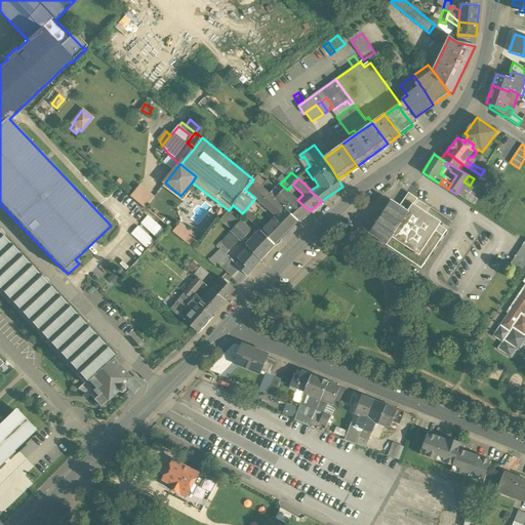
[(270,194),(253,179),(245,190),(255,198),(275,216),(264,228),(261,231),(275,245),(279,241),(298,220),(270,194)]
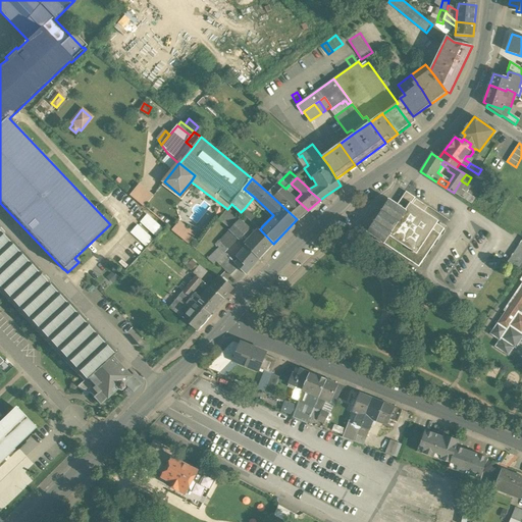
[(140,183),(131,194),(145,206),(155,195),(140,183)]
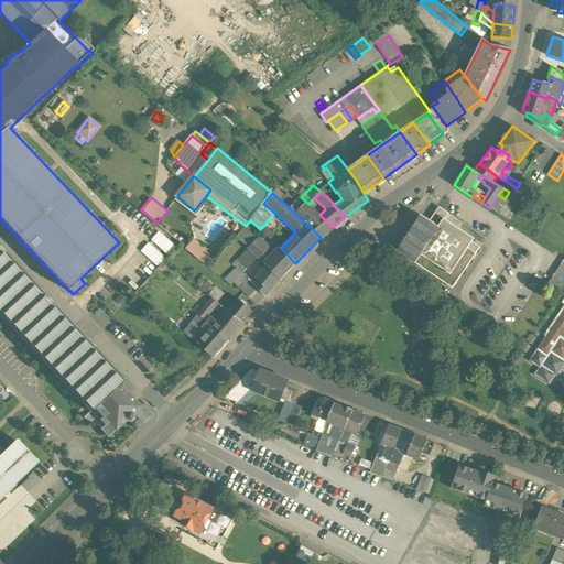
[(297,201),(290,208),(297,216),(304,209),(308,204),(301,197),(297,201)]
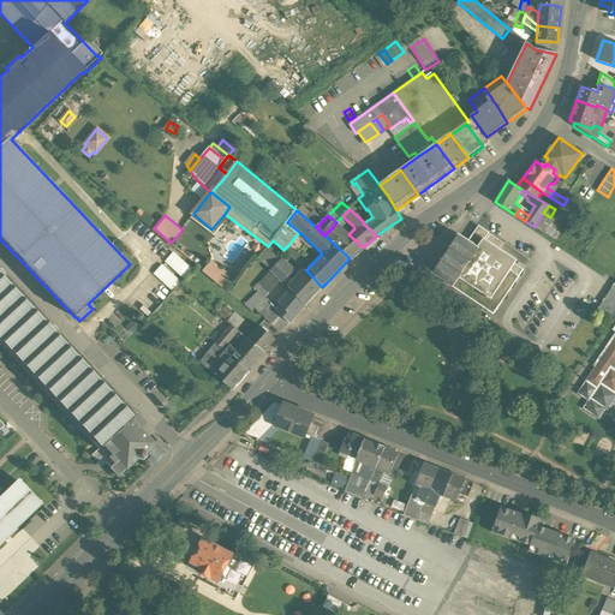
[(339,225),(336,222),(332,228),(340,236),(341,236),(344,238),(335,245),(350,258),(363,248),(348,234),(339,225)]
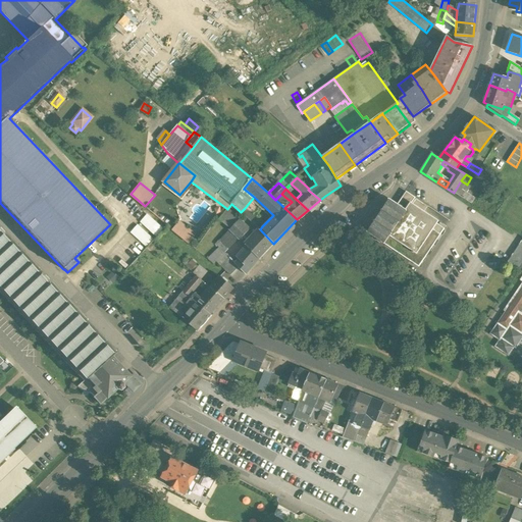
[(406,192),(398,205),(388,199),(367,232),(419,266),(446,226),(424,212),(428,207),(406,192)]
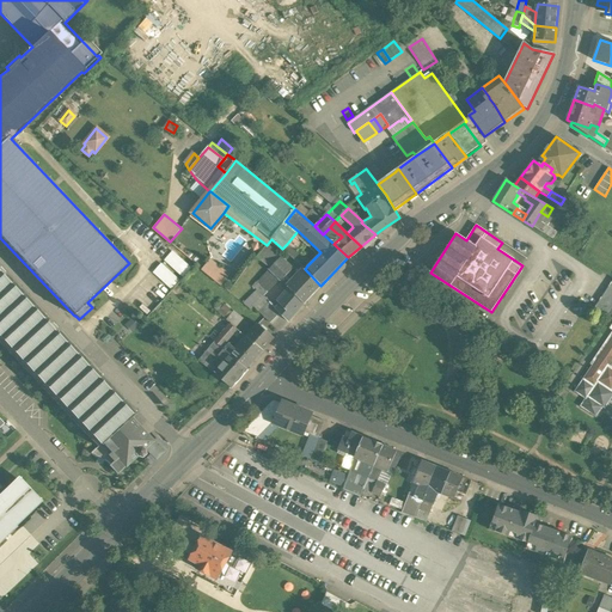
[(265,246),(256,258),(270,268),(269,269),(280,279),(281,280),(291,270),(281,258),(265,246)]
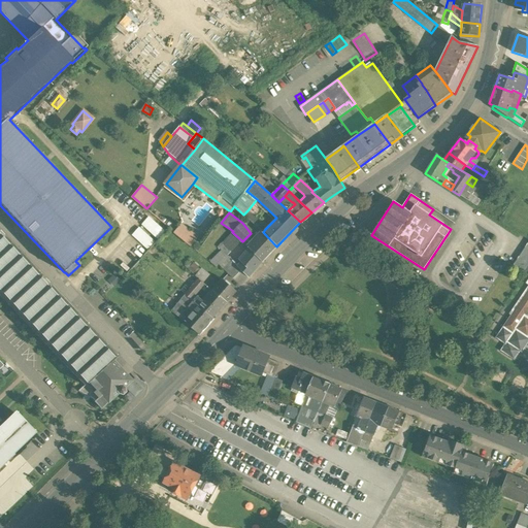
[(157,238),(164,230),(150,216),(142,223),(157,238)]
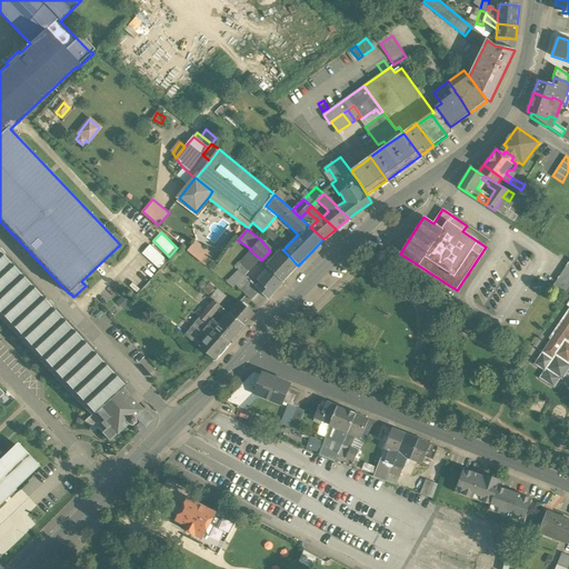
[(187,250),(206,266),(213,257),(195,241),(187,250)]
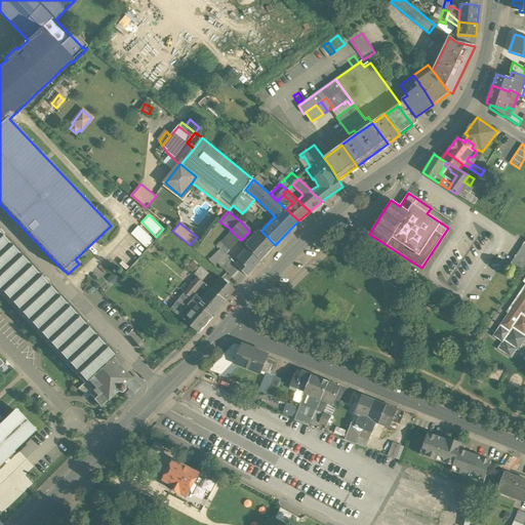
[(138,225),(131,233),(146,246),(154,238),(138,225)]
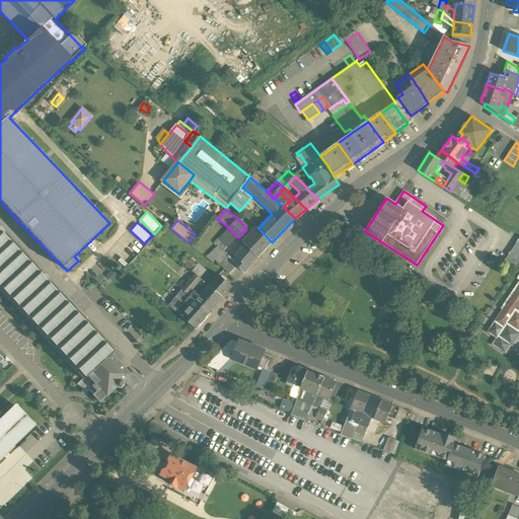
[(115,350),(0,228),(0,292),(82,380),(86,376),(94,385),(92,387),(96,391),(92,394),(98,400),(104,395),(105,396),(116,386),(119,388),(122,386),(121,381),(123,380),(129,374),(110,354),(115,350)]
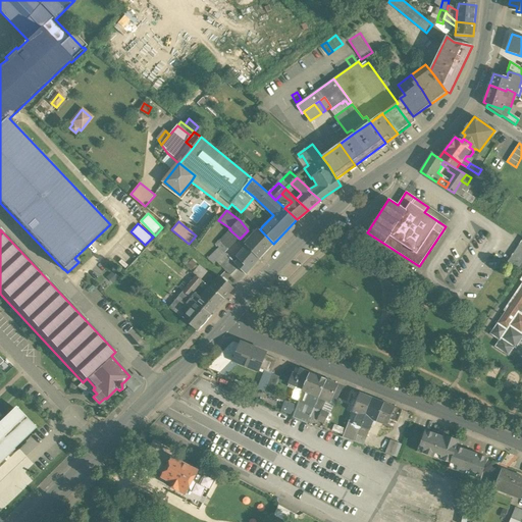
[(239,238),(230,229),(219,241),(227,249),(239,238)]
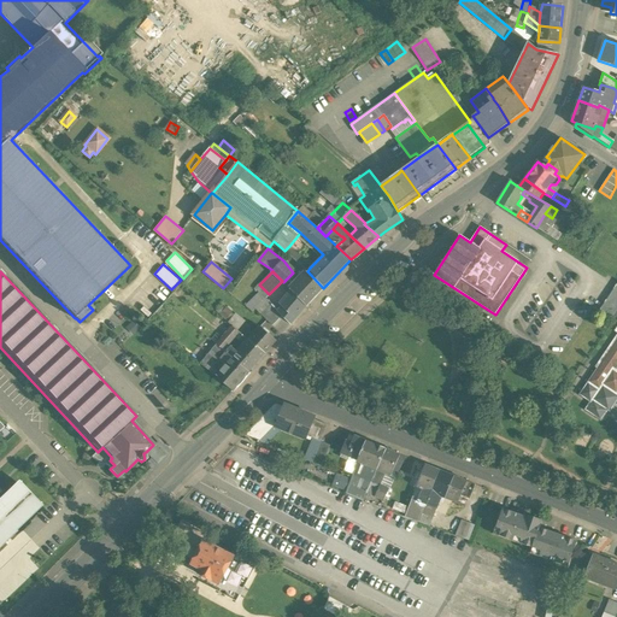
[(300,278),(294,272),(293,272),(283,282),(282,282),(285,285),(306,306),(323,288),(307,271),(300,278)]
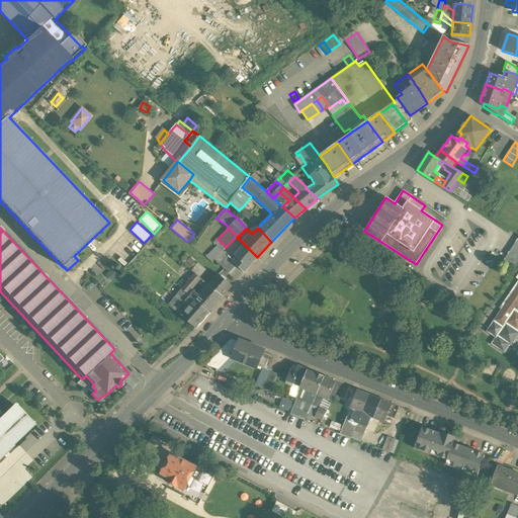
[(517,238),(503,261),(514,269),(517,263),(517,238)]
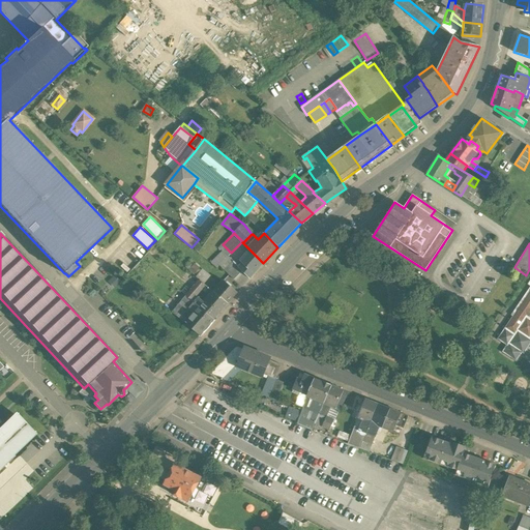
[(263,263),(244,244),(242,246),(247,252),(240,261),(242,263),(239,267),(242,270),(251,277),(263,263)]
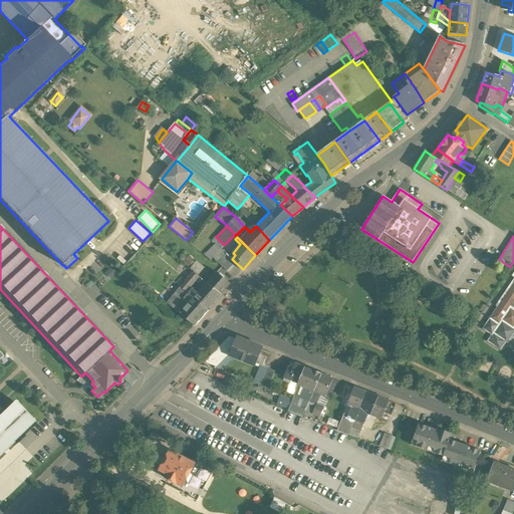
[(232,259),(226,253),(218,262),(227,271),(235,262),(232,259)]
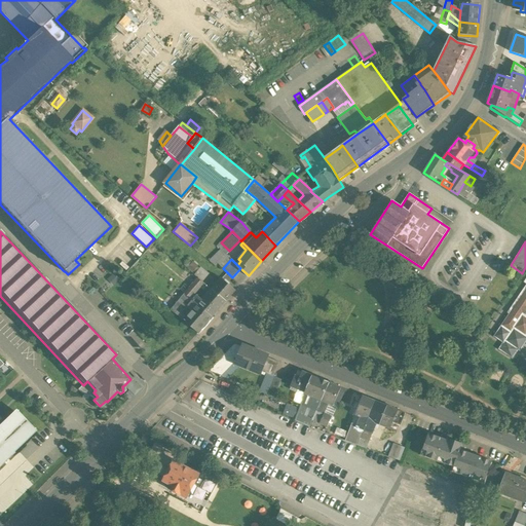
[(209,274),(195,264),(190,270),(194,275),(198,278),(202,282),(209,274)]
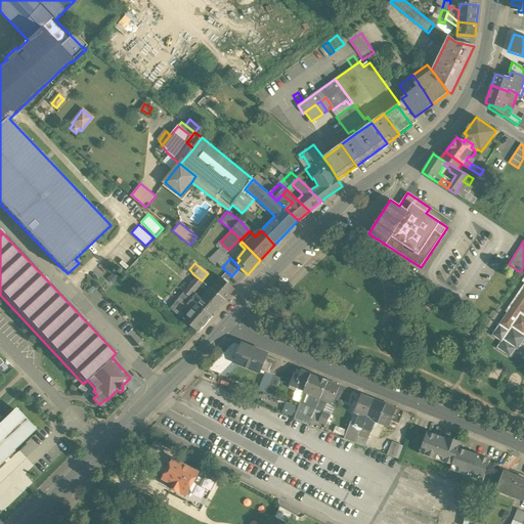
[(234,289),(221,276),(211,288),(225,300),(234,289)]
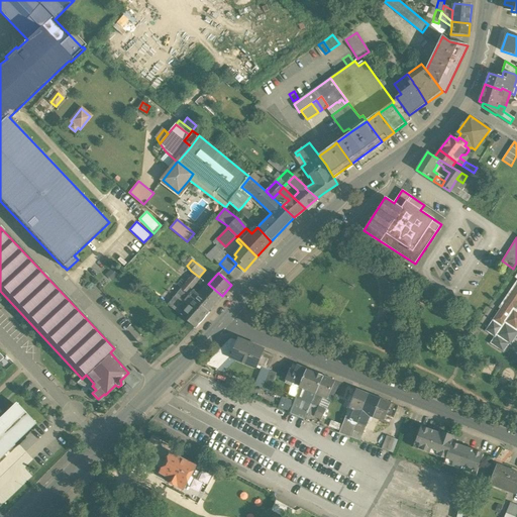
[(195,274),(182,289),(187,294),(192,289),(197,282),(200,279),(199,277),(195,274)]
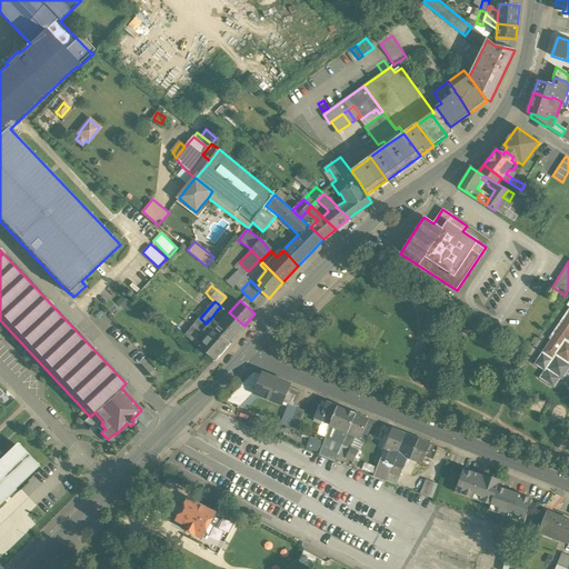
[(568,302),(568,303),(568,308),(568,309),(549,339),(550,340),(533,365),(543,371),(539,379),(555,388),(560,379),(562,381),(568,369),(568,363),(568,362),(568,302)]
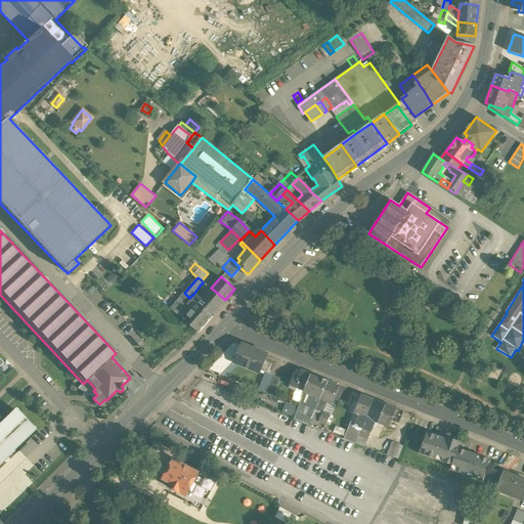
[(211,289),(203,282),(200,286),(208,292),(211,289)]
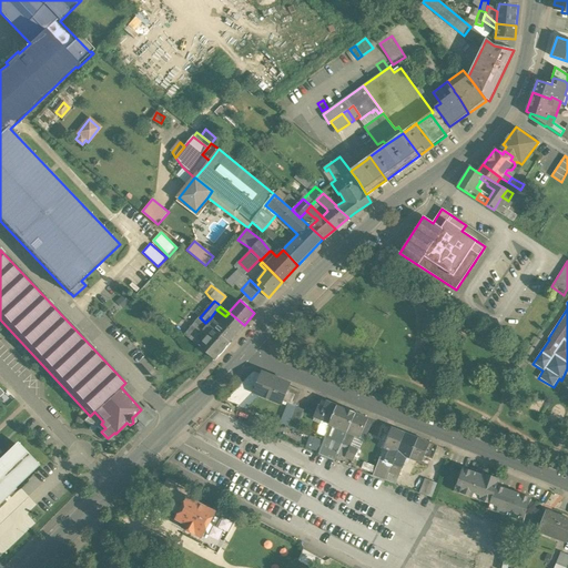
[(225,316),(216,310),(211,317),(213,320),(219,324),(225,316)]
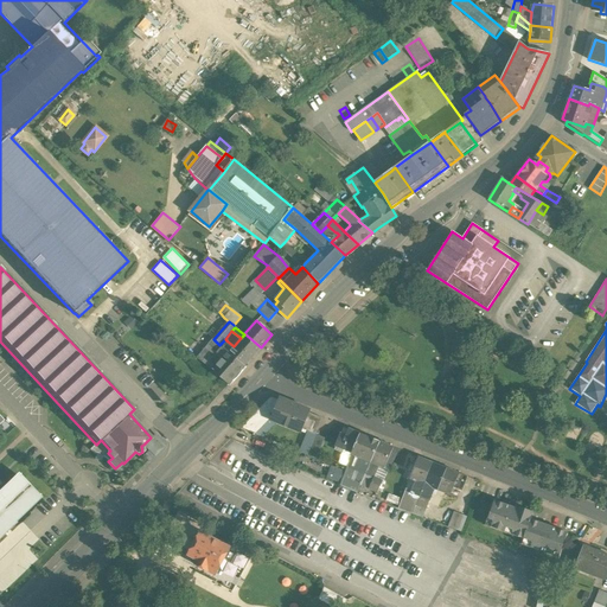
[(244,333),(244,334),(241,338),(234,346),(228,342),(223,347),(227,350),(229,352),(229,351),(246,365),(261,347),(244,333)]
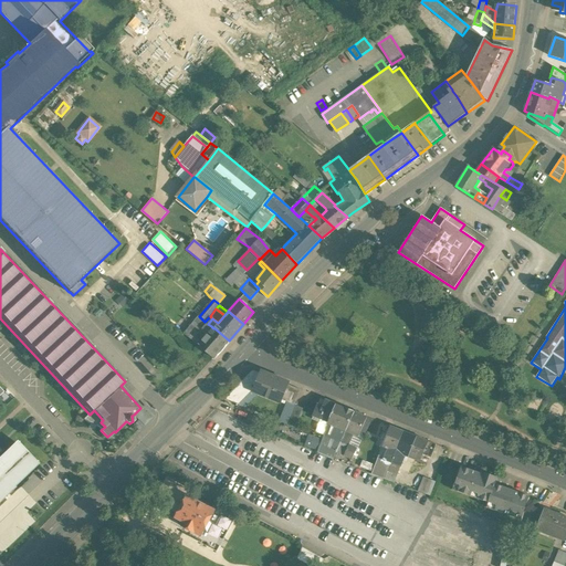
[(195,322),(190,327),(195,331),(189,337),(198,345),(207,335),(205,334),(211,326),(208,324),(205,322),(199,316),(195,322)]
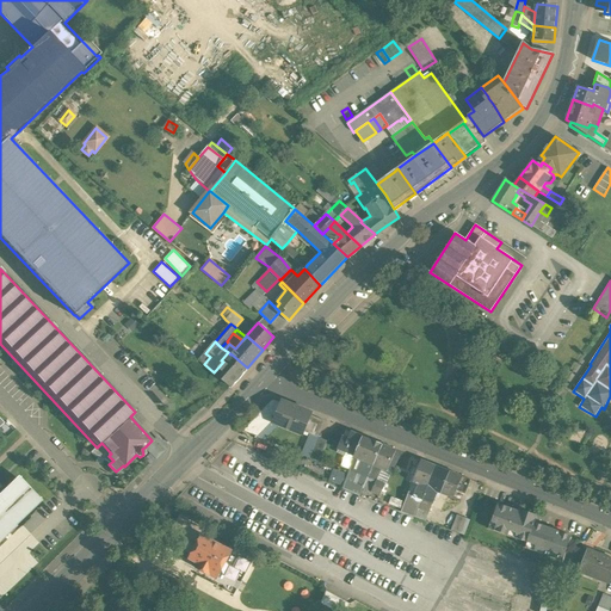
[(247,368),(230,353),(230,355),(228,352),(221,360),(223,362),(214,372),(230,387),(247,368)]
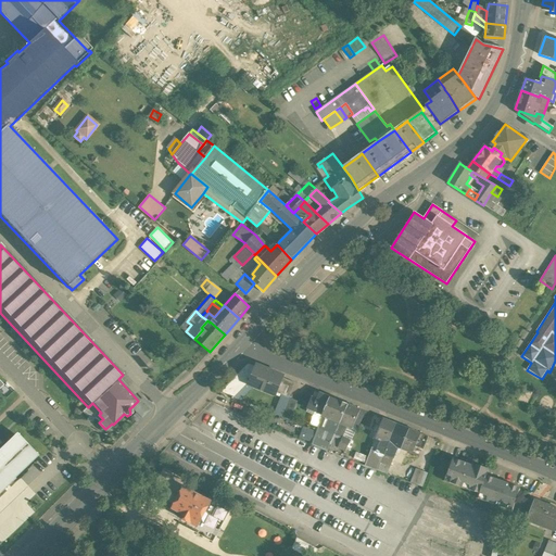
[(248,364),(220,392),(235,397),(248,383),(249,384),(256,367),(248,364)]
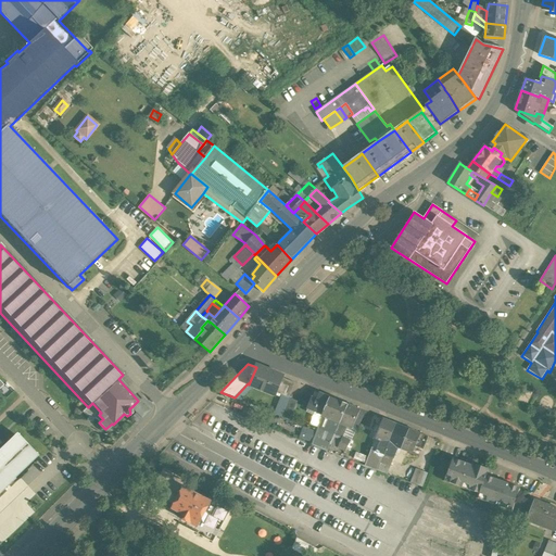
[(282,378),(256,367),(249,384),(276,395),(277,393),(282,378)]
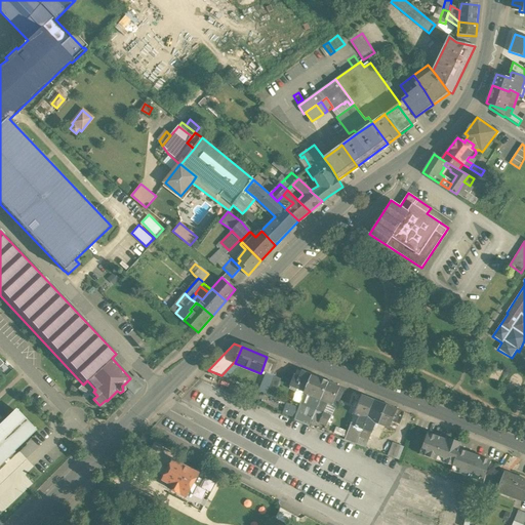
[(279,362),(267,357),(261,371),(273,376),(279,362)]
